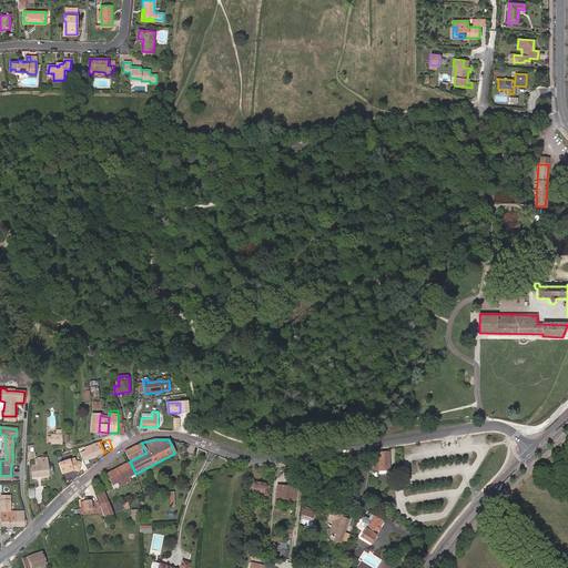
[(89,459),(104,453),(100,442),(99,443),(92,445),(84,448),(85,450),(80,453),(82,457),(88,455),(89,459)]
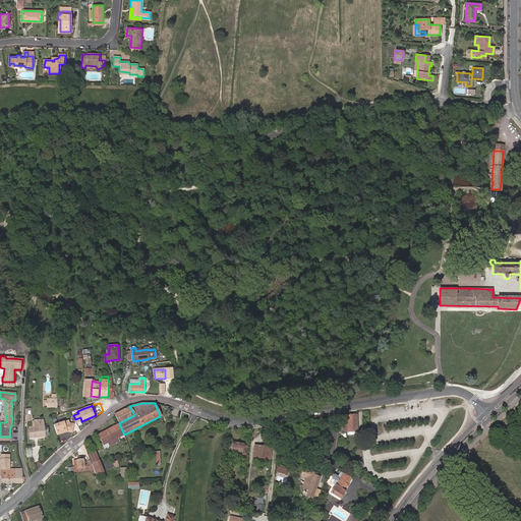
[(116,413),(115,414),(119,423),(134,415),(129,406),(116,413)]
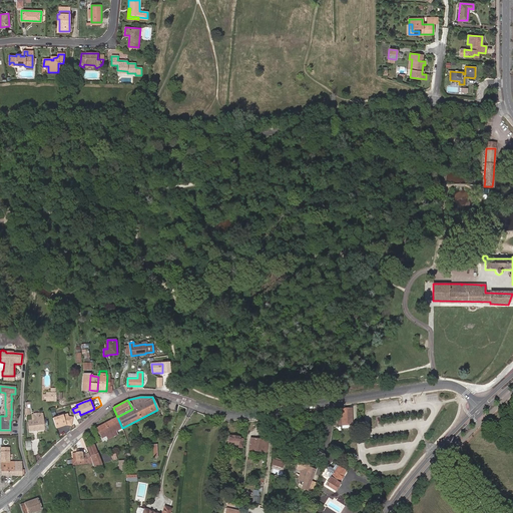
[(352,424),(352,408),(342,408),(342,417),(338,417),(338,425),(342,425),(343,428),(352,428),(352,424)]
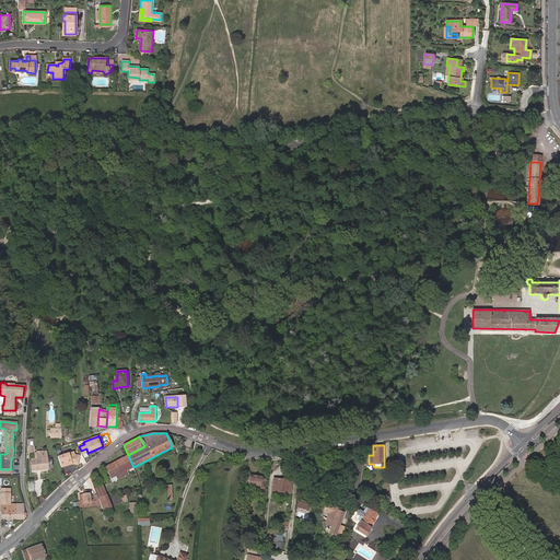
[(51,464),(51,459),(50,459),(50,458),(47,459),(46,452),(35,453),(36,458),(31,459),(33,470),(48,468),(47,465),(50,465),(50,464),(51,464)]
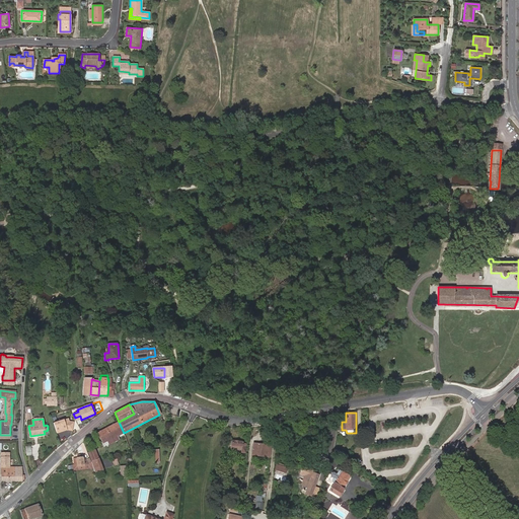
[(67,429),(64,419),(54,423),(57,433),(67,429)]
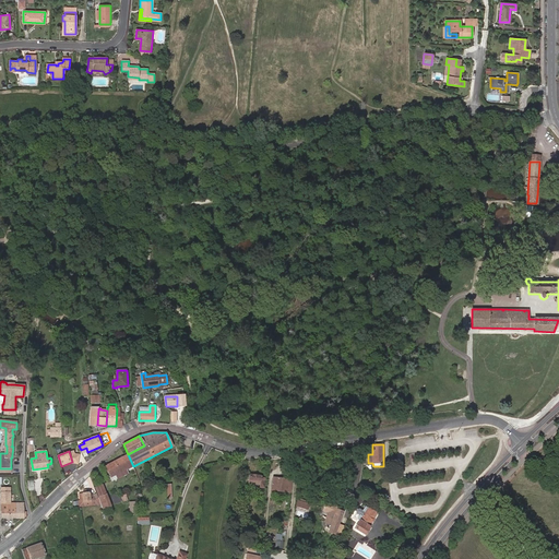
[(133,466),(128,454),(105,465),(110,477),(133,466)]
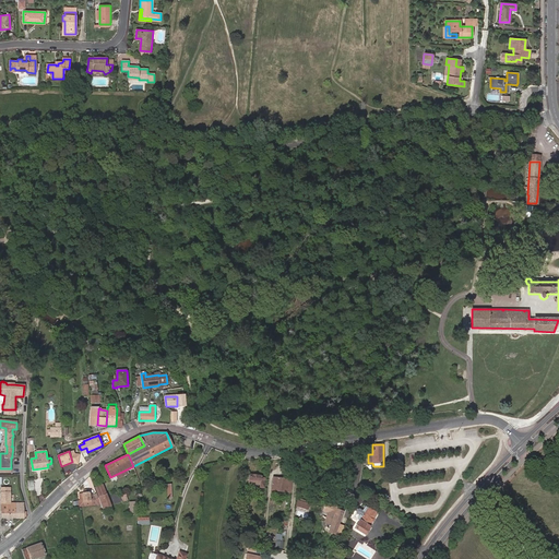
[(260,485),(260,487),(264,488),(265,483),(265,478),(261,477),(262,476),(250,475),(249,483),(260,485)]
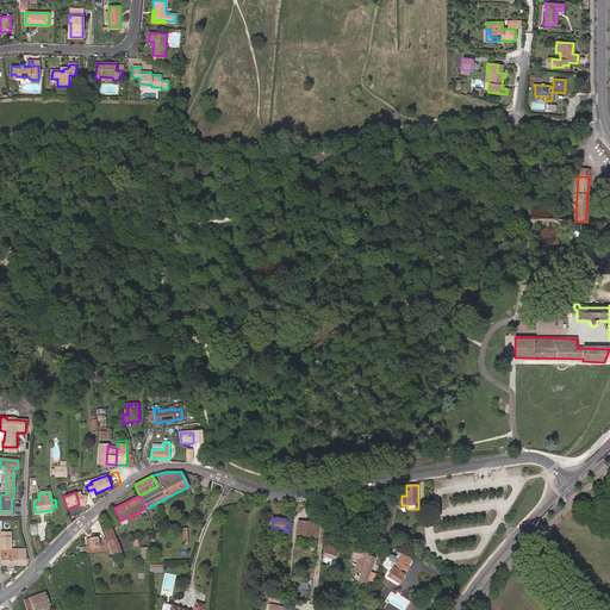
[(319,523),(298,521),(297,534),(317,536),(319,523)]
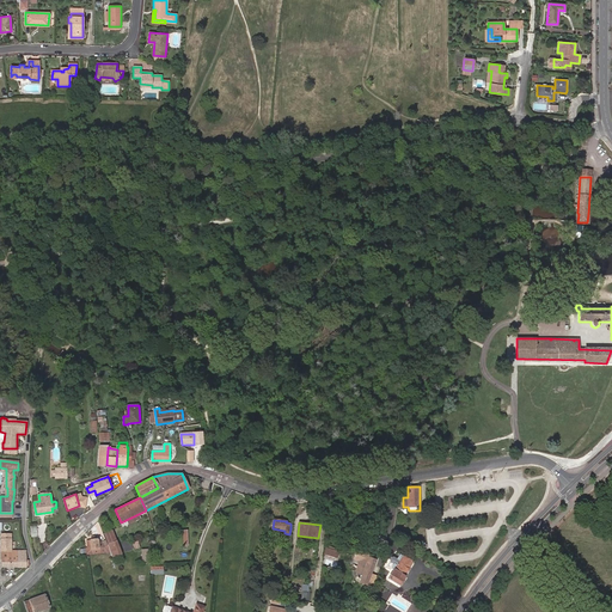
[(109,544),(108,545),(109,546),(110,551),(118,548),(112,531),(105,533),(109,544)]
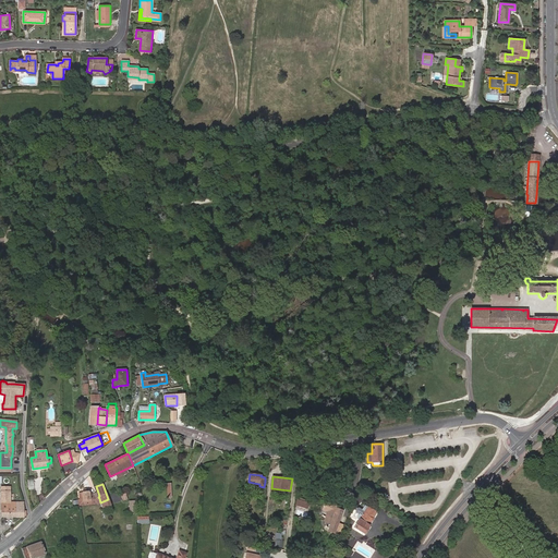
[(2,517),(24,517),(24,516),(26,516),(26,510),(24,510),(24,502),(11,502),(11,493),(7,493),(7,487),(1,487),(2,508),(2,511),(2,517)]
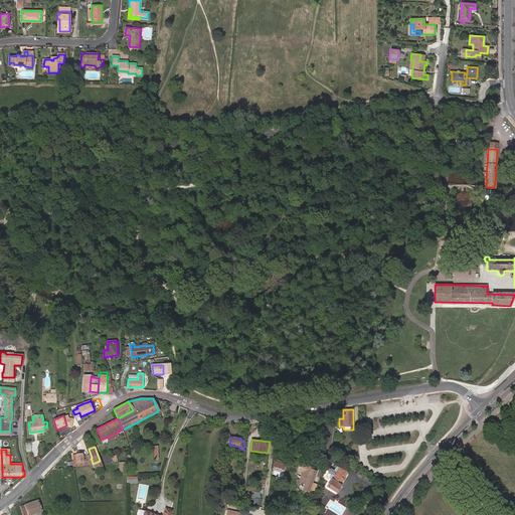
[(78,466),(79,467),(94,465),(93,464),(92,460),(88,461),(87,457),(82,458),(82,455),(76,456),(76,459),(73,460),(73,463),(77,463),(78,466)]
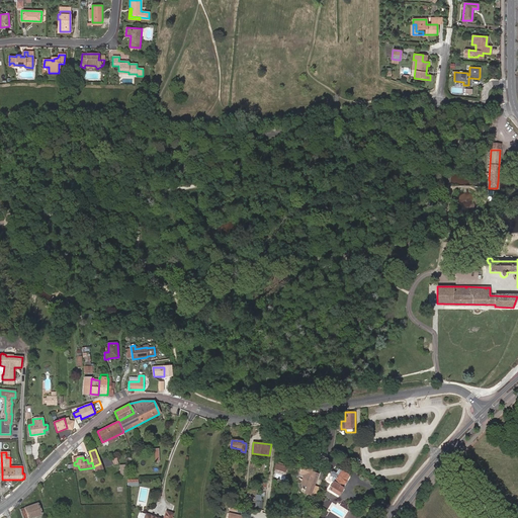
[(276,469),(275,477),(286,480),(289,467),(286,467),(285,471),(276,469)]
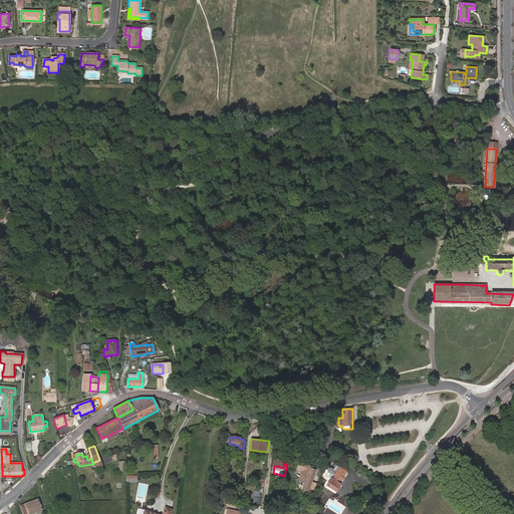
[(316,468),(312,466),(310,468),(308,467),(309,465),(305,464),(299,479),(305,482),(304,485),(309,487),(316,468)]
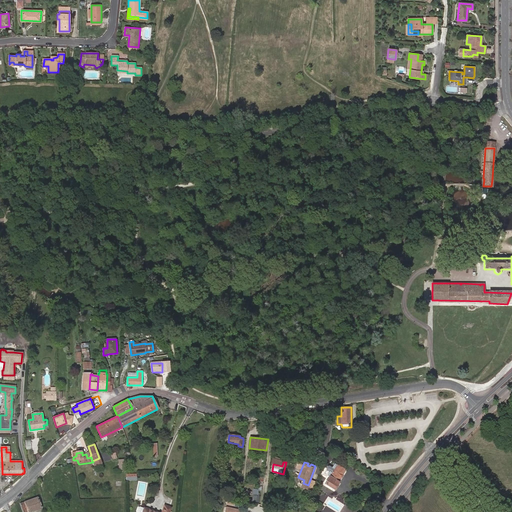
[(325,483),(334,489),(338,483),(341,479),(343,477),(342,477),(347,470),(336,463),(333,467),(330,465),(327,469),(328,469),(325,474),(327,476),(329,477),(325,483)]
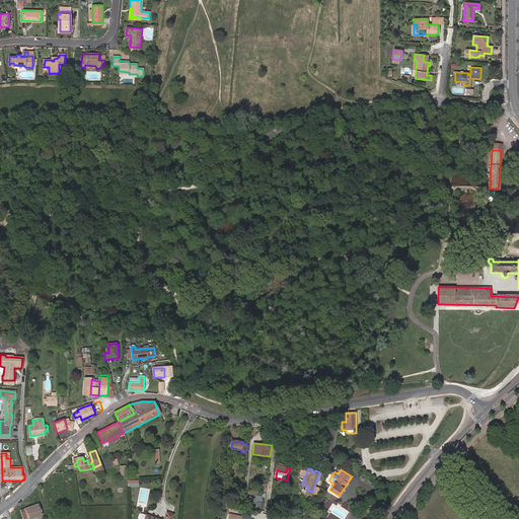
[(29,518),(42,513),(38,503),(20,510),(24,518),(29,518)]
